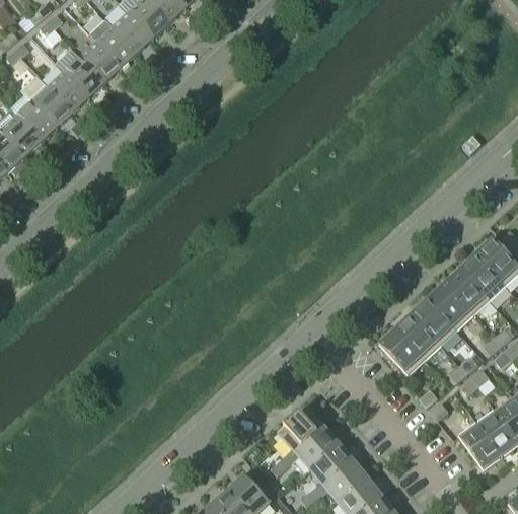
[(168,23),(146,0),(140,0),(127,12),(152,39),(168,23)]
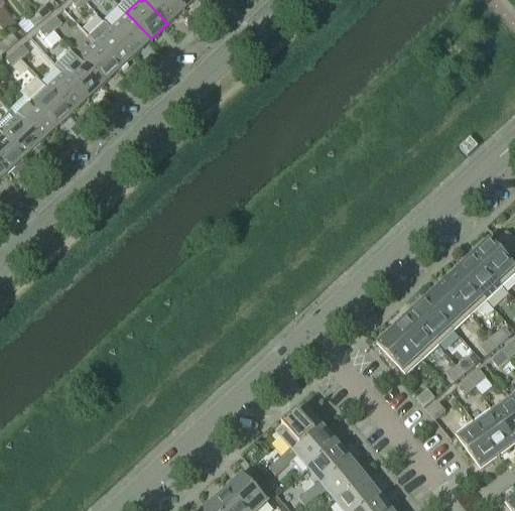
[(182,9),(174,0),(145,0),(167,23),(182,9)]
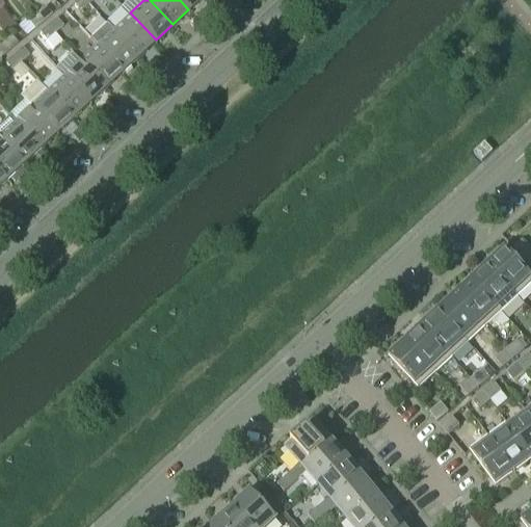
[(180,0),(188,9),(198,0),(180,0)]
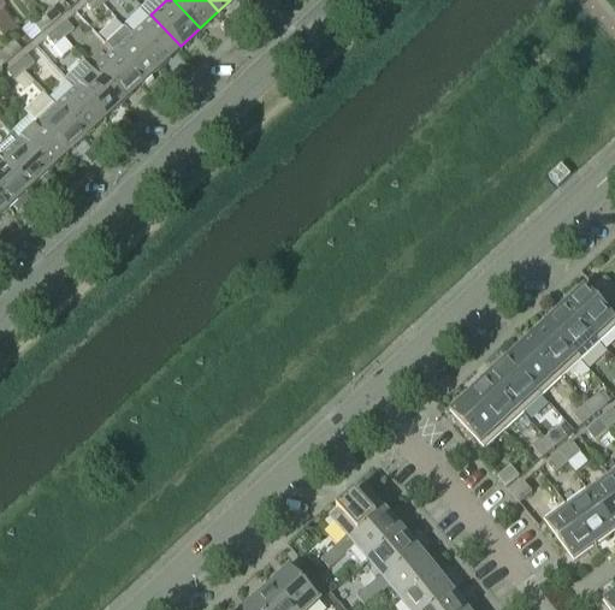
[(60,12),(53,4),(42,12),(51,21),(60,12)]
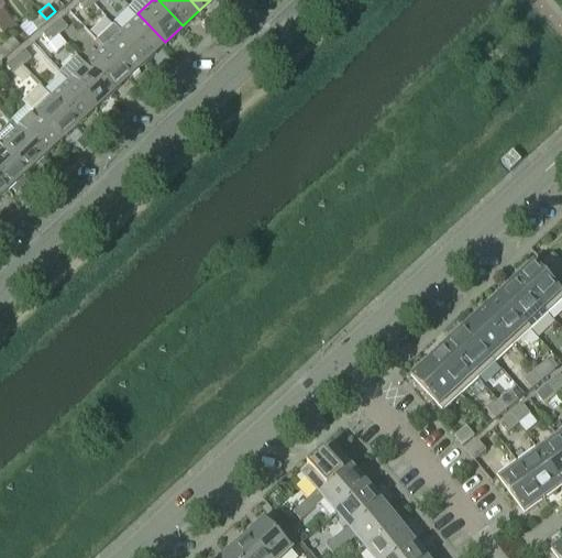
[(46,19),(39,11),(30,19),(36,26),(46,19)]
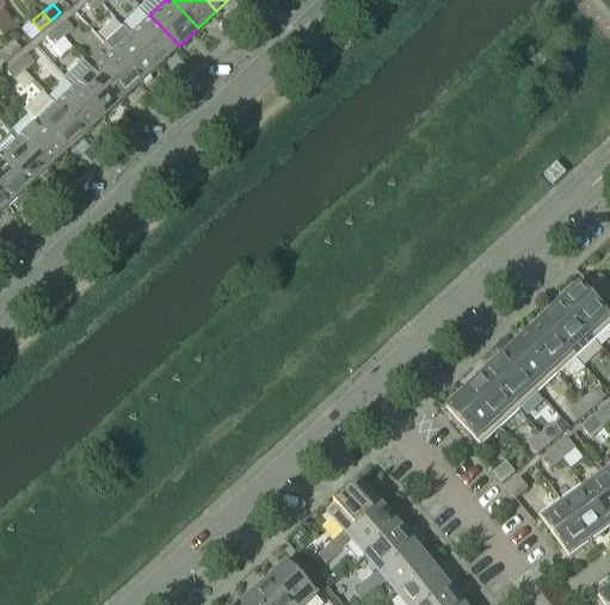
[(179,45),(149,14),(131,31),(160,63),(179,45)]
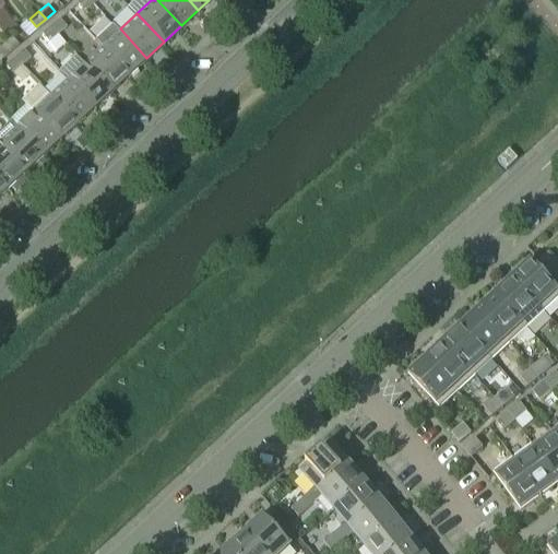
[(58,31),(67,24),(60,15),(50,23),(58,31)]
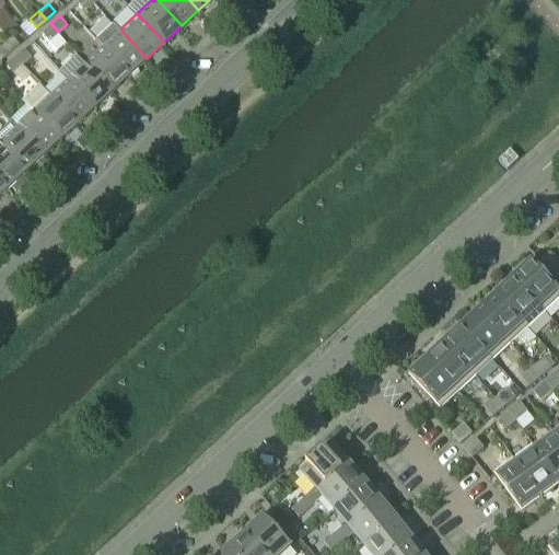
[(147,58),(120,29),(113,21),(95,36),(103,45),(129,73),(147,58)]
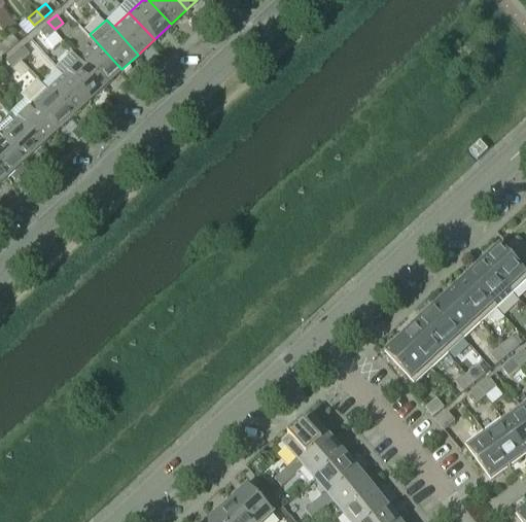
[(46,36),(55,29),(47,22),(39,29),(46,36)]
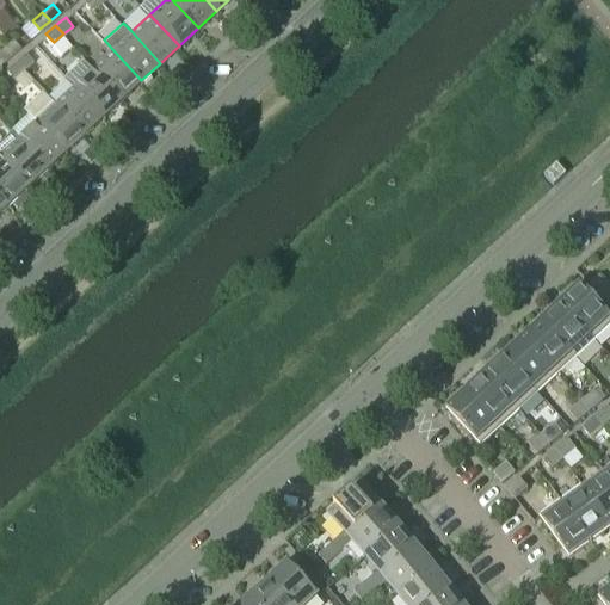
[(11,54),(20,45),(13,37),(4,45),(11,54)]
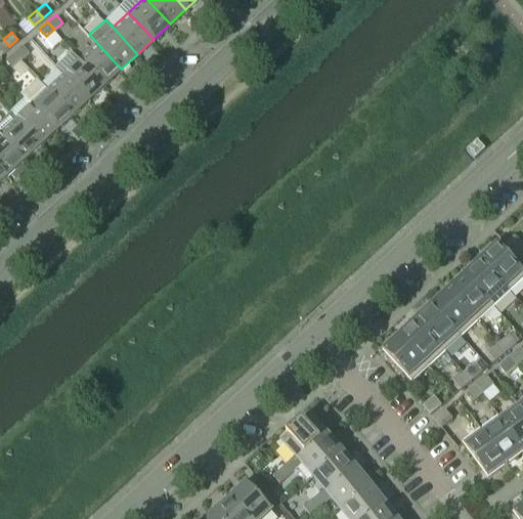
[(9,46),(3,39),(0,41),(0,52),(1,53),(9,46)]
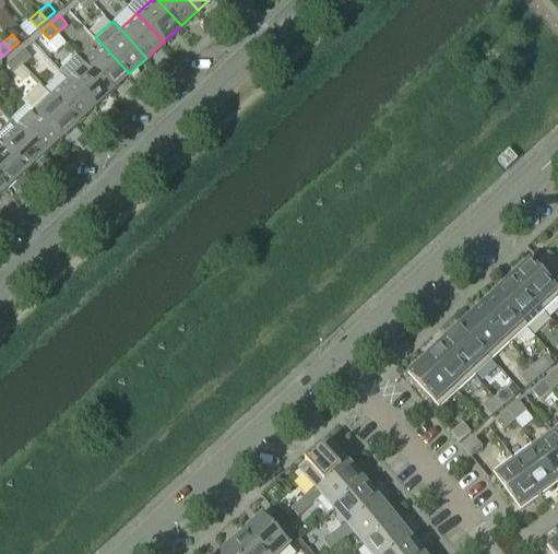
[(129,73),(103,45),(85,61),(111,90),(129,73)]
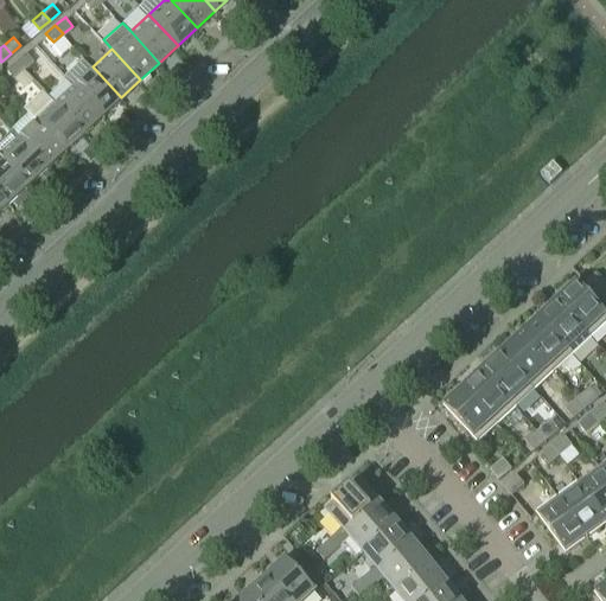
[(33,59),(26,50),(17,58),(24,68),(33,59)]
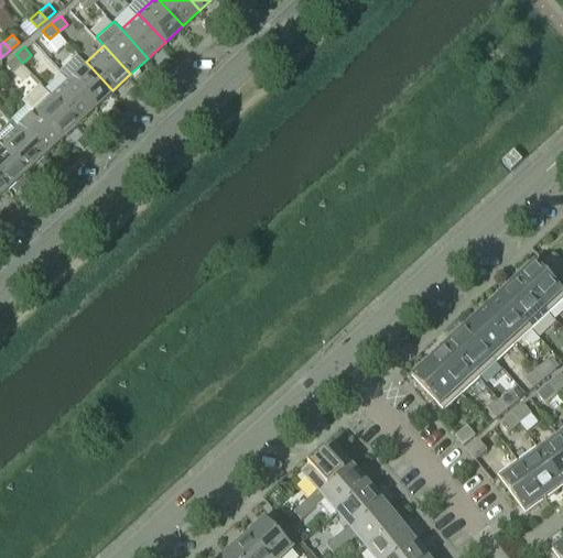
[(13,70),(22,63),(15,54),(6,62),(13,70)]
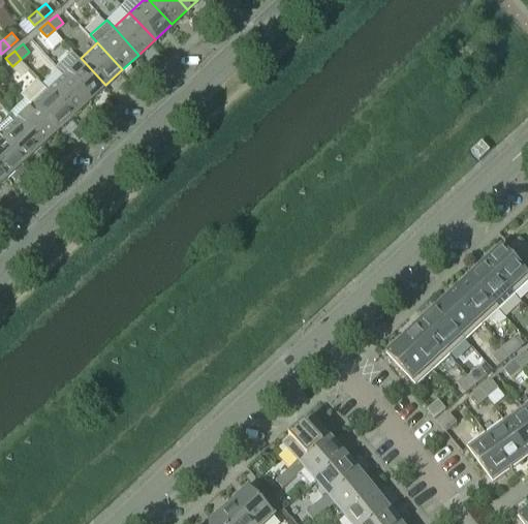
[(105,85),(81,58),(64,72),(89,100),(105,85)]
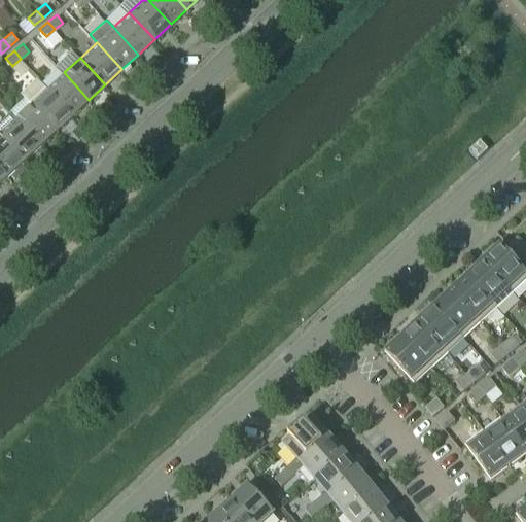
[(89,100),(64,72),(47,88),(73,114),(89,100)]
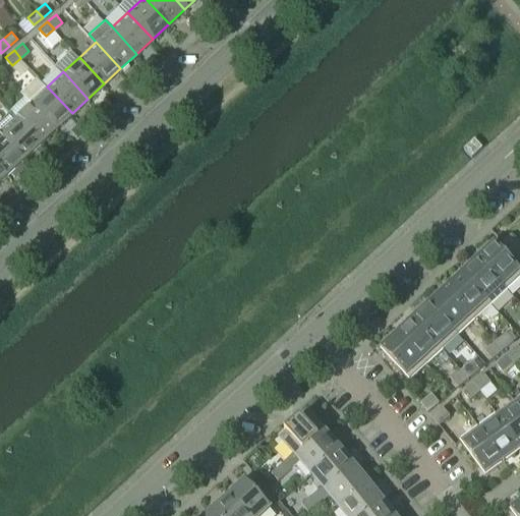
[(72,113),(47,87),(31,102),(56,128),(72,113)]
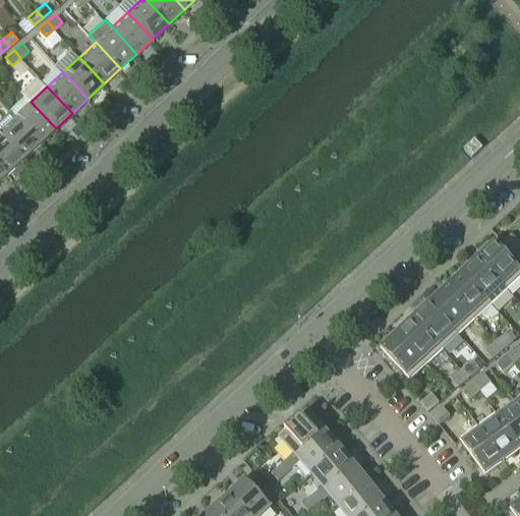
[(56,128),(31,102),(14,116),(40,144),(56,128)]
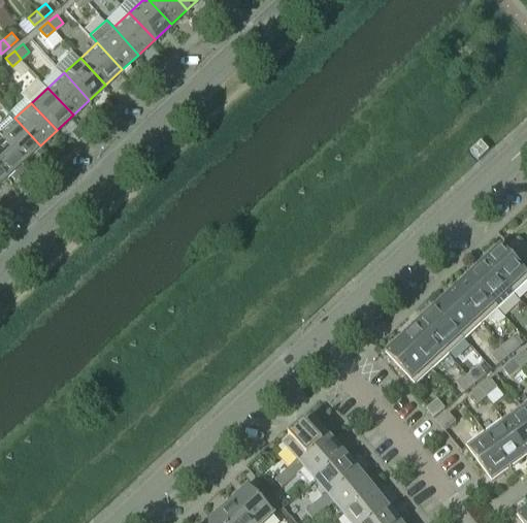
[(40,145),(14,118),(0,131),(0,135),(24,161),(40,145)]
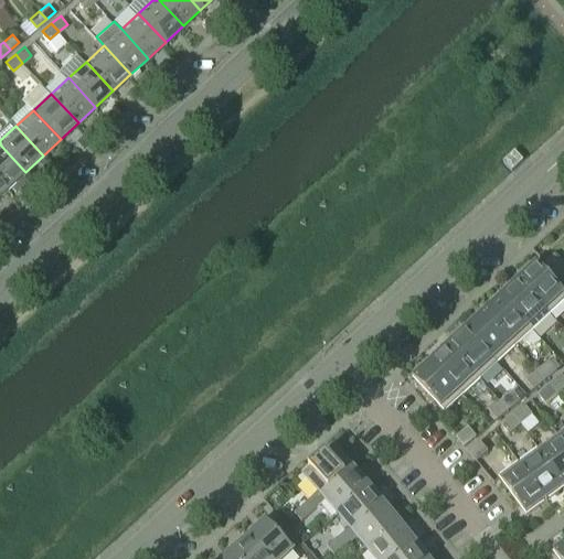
[(25,172),(0,144),(0,178),(4,183),(9,187),(25,172)]
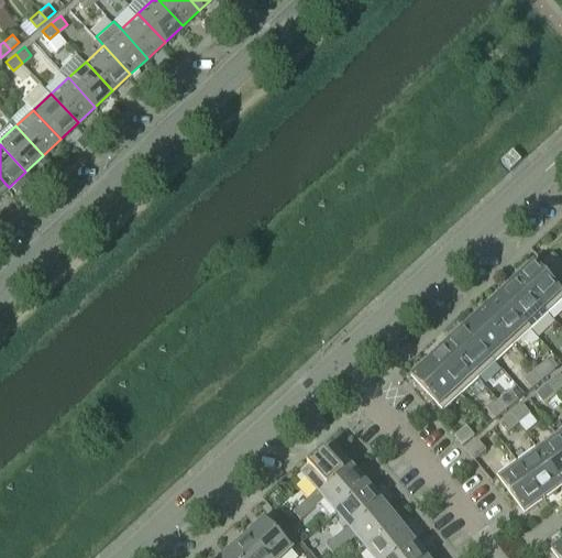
[(522,156),(514,146),(502,157),(510,167),(522,156)]
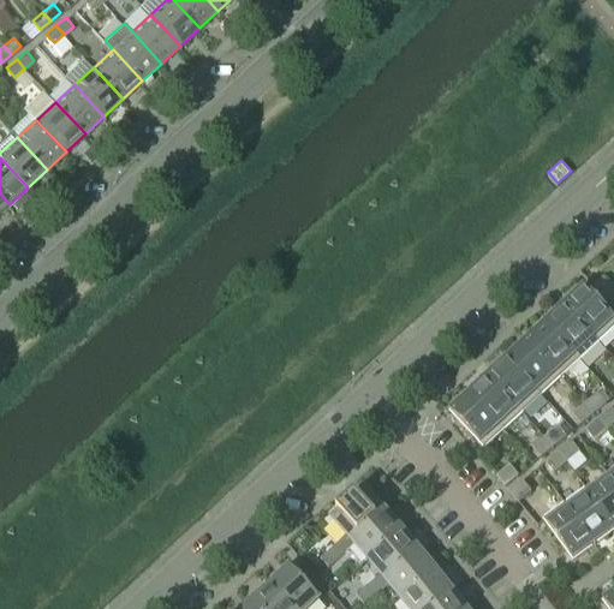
[(608,297),(613,291),(613,285),(603,274),(594,282),(608,297)]
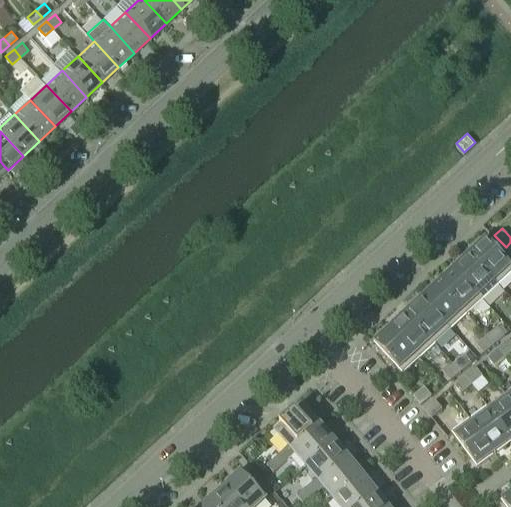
[(510,261),(487,236),(470,251),(499,281),(510,270),(510,261)]
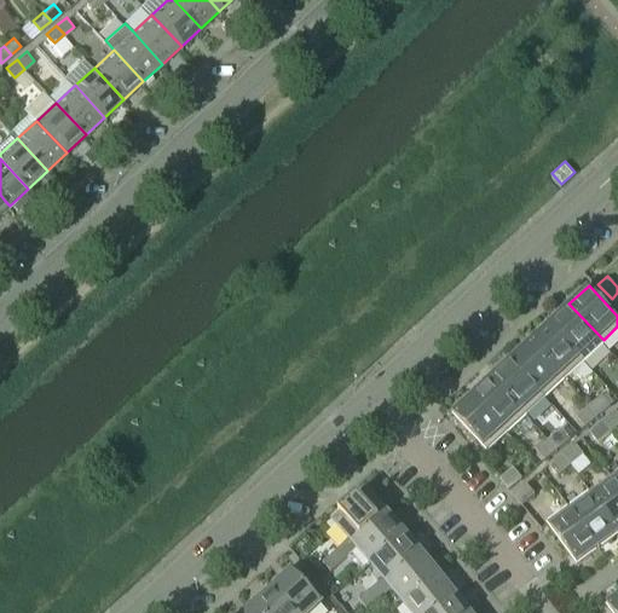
[(604,340),(569,304),(549,321),(584,358),(604,340)]
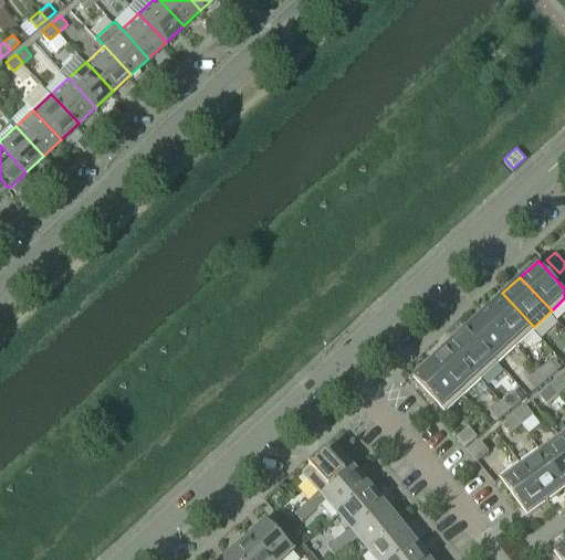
[(534,327),(502,293),(484,309),(516,344),(534,327)]
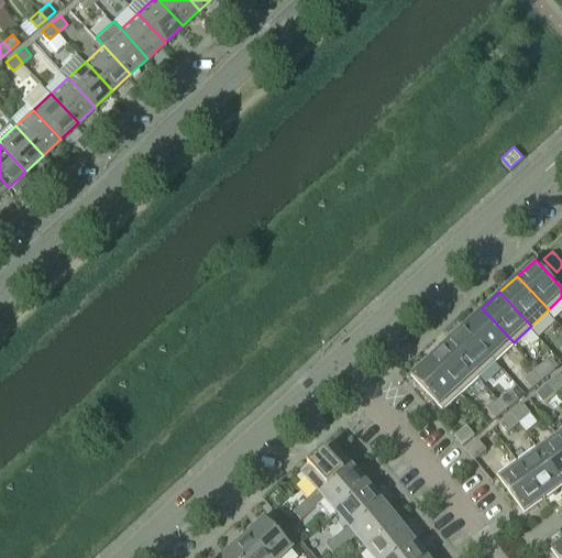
[(514,342),(482,308),(465,325),(496,359),(514,342)]
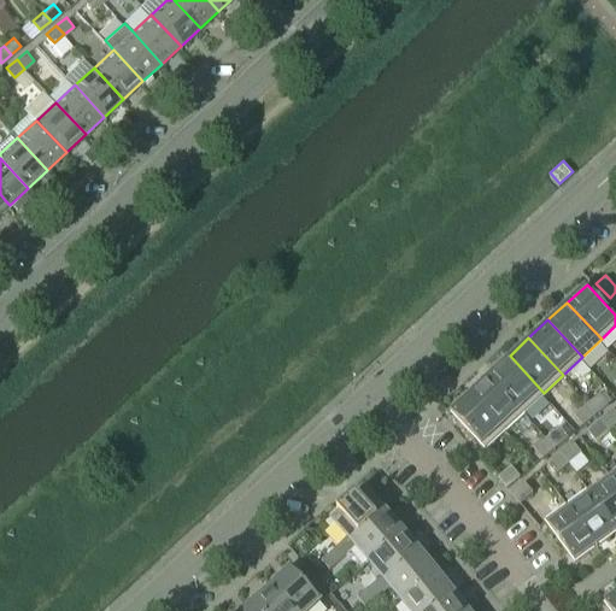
[(544,393),(510,356),(491,372),(524,410),(544,393)]
